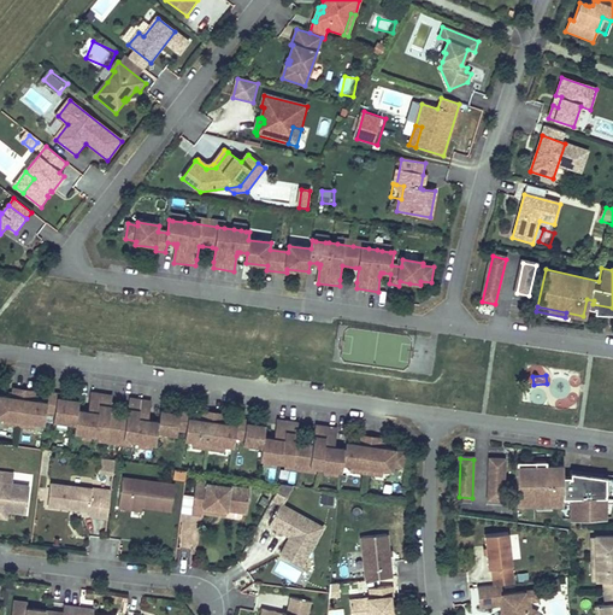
[(116,476),(118,461),(102,460),(101,474),(116,476)]
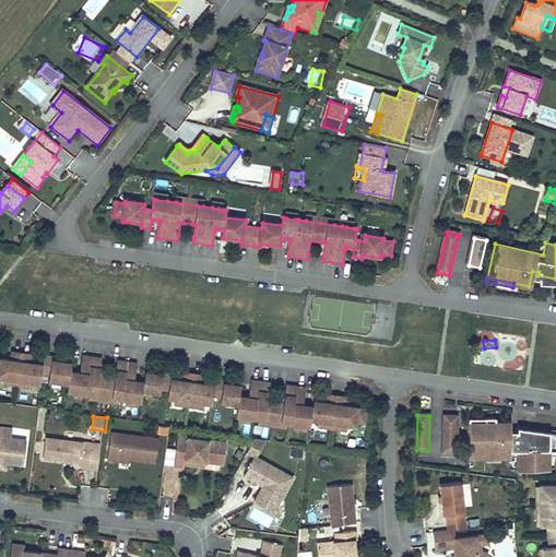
[(457,452),(458,417),(446,416),(445,452),(457,452)]
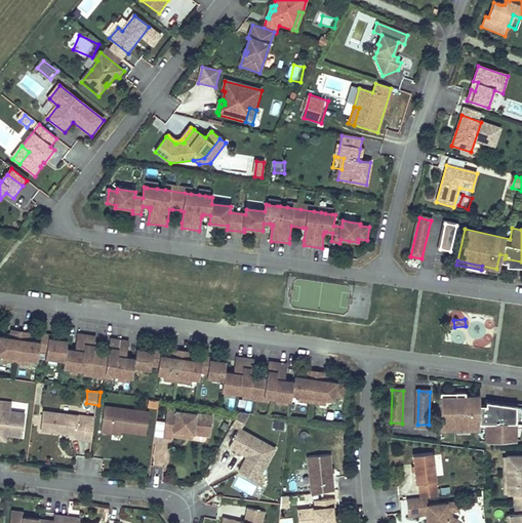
[(521,408),(487,403),(487,406),(480,406),(480,398),(466,397),(456,397),(456,393),(441,393),(441,425),(456,425),(456,430),(486,429),(486,442),(516,441),(517,429),(521,429),(521,408)]
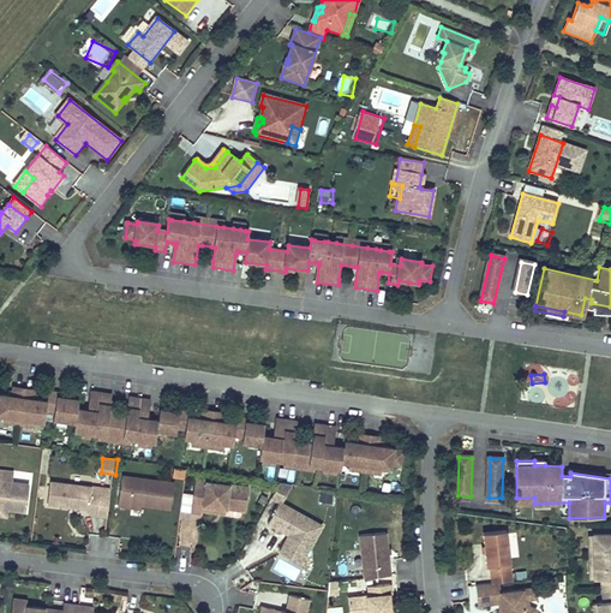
[(177,477),(187,480),(189,470),(178,469),(177,477)]
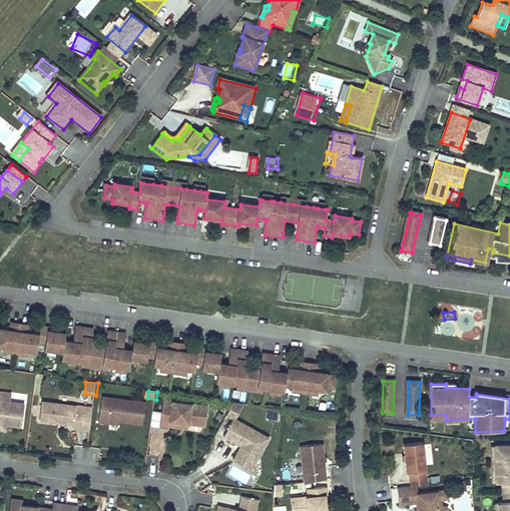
[(0,402),(12,404),(13,396),(0,393),(0,402)]
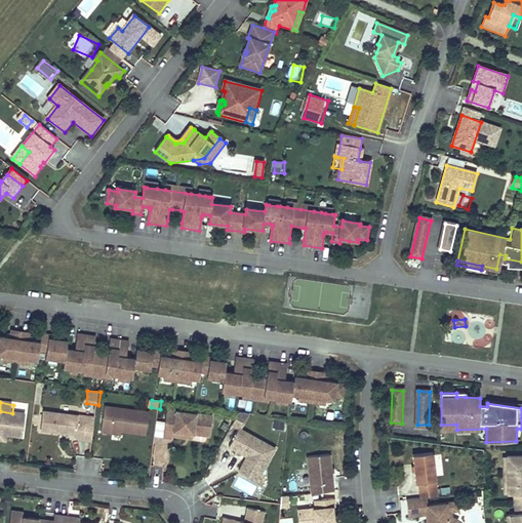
[(148,436),(150,413),(114,408),(113,412),(105,411),(102,433),(111,434),(111,431),(148,436)]
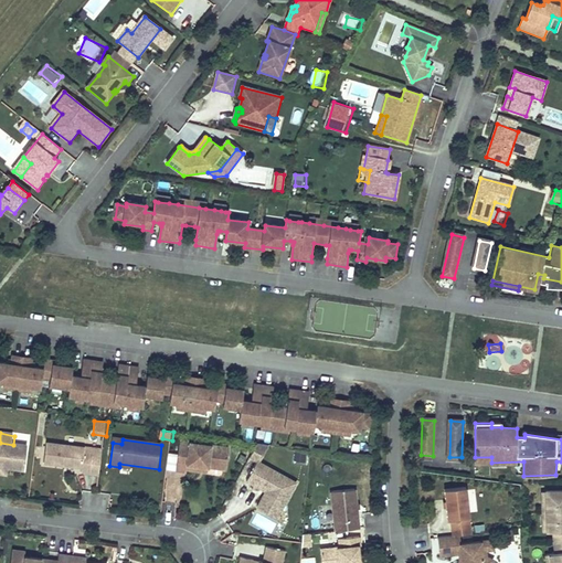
[(226,470),(230,449),(181,442),(177,473),(187,474),(188,470),(188,465),(209,468),(226,470)]
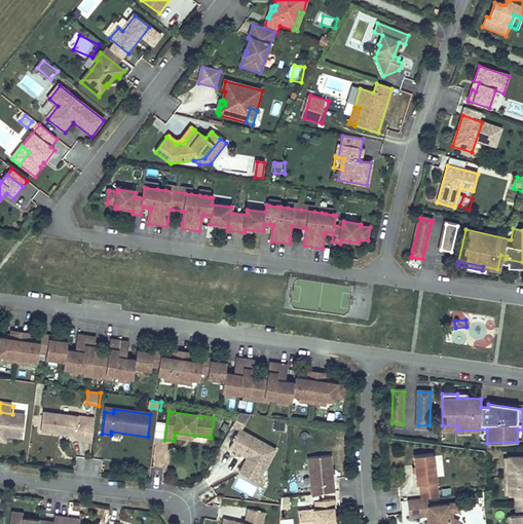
[(24,440),(27,416),(12,414),(0,412),(0,434),(8,435),(7,438),(8,438),(24,440)]
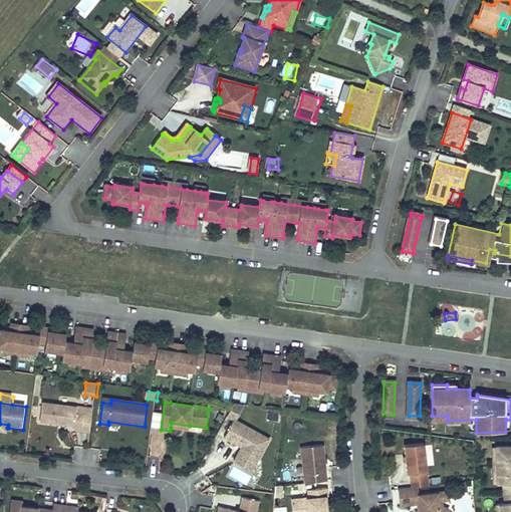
[(91,433),(93,411),(86,410),(85,413),(77,412),(78,409),(43,404),(41,423),(75,427),(74,431),(91,433)]
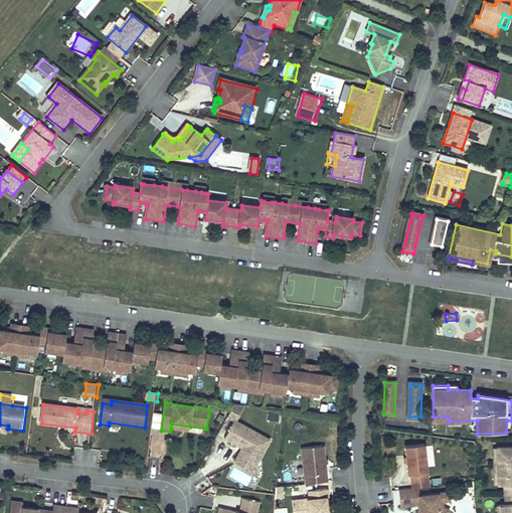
[(228,417),(237,422),(244,409),(235,404),(228,417)]
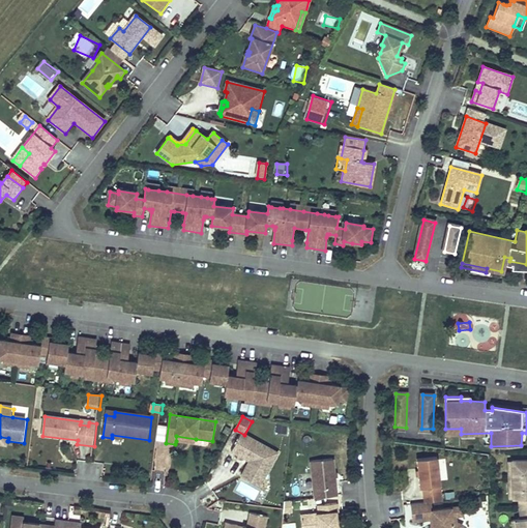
[(289,434),(290,426),(280,424),(279,434),(289,434)]
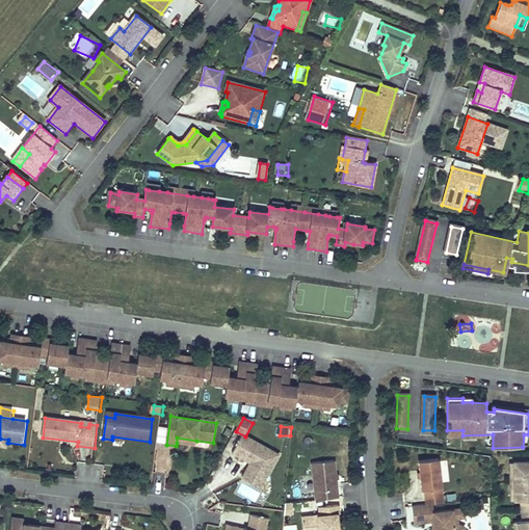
[(280,455),(245,436),(235,455),(248,462),(249,459),(253,461),(254,465),(253,468),(249,467),(243,479),(254,484),(258,478),(265,482),(280,455)]
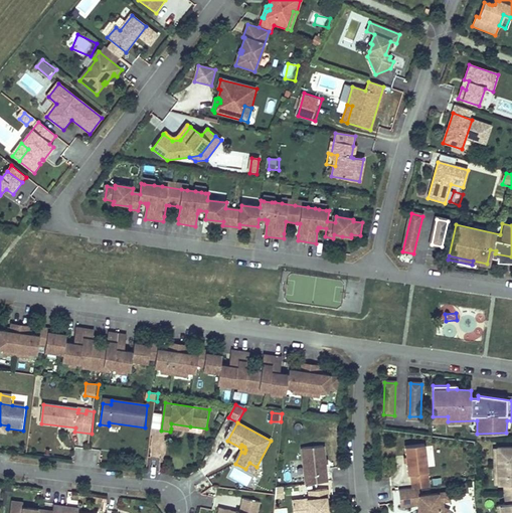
[(425,445),(405,447),(409,474),(411,474),(413,489),(419,488),(431,487),(428,465),(427,452),(425,445)]
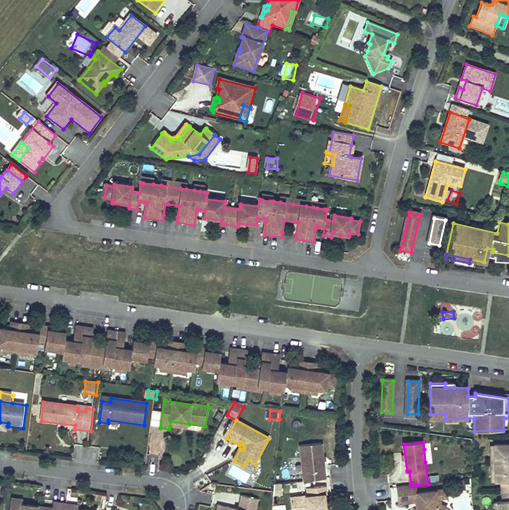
[(322,444),(301,446),(305,482),(326,479),(322,444)]
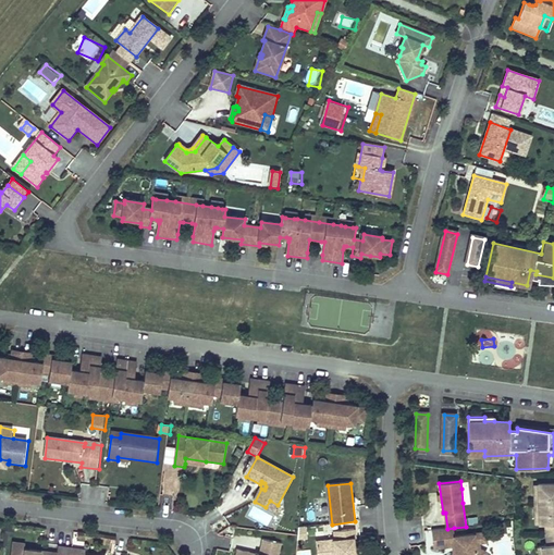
[(553,483),(539,484),(539,496),(534,496),(536,506),(539,506),(548,505),(553,504),(553,483)]
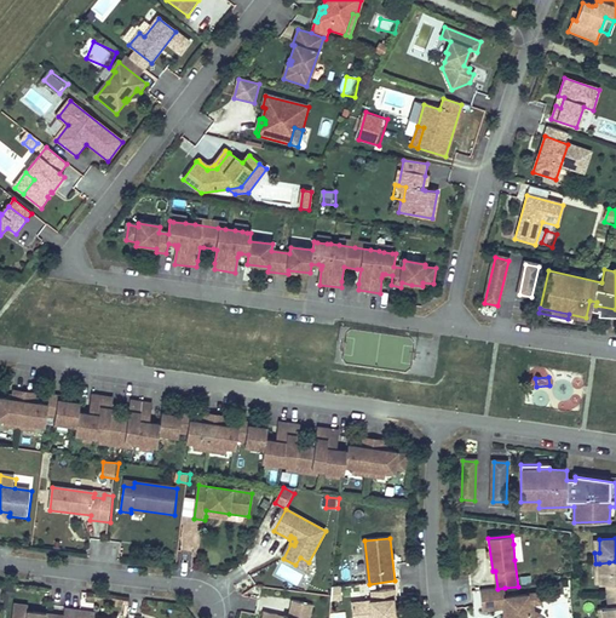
[(309,562),(300,558),(295,565),(305,570),(309,562)]
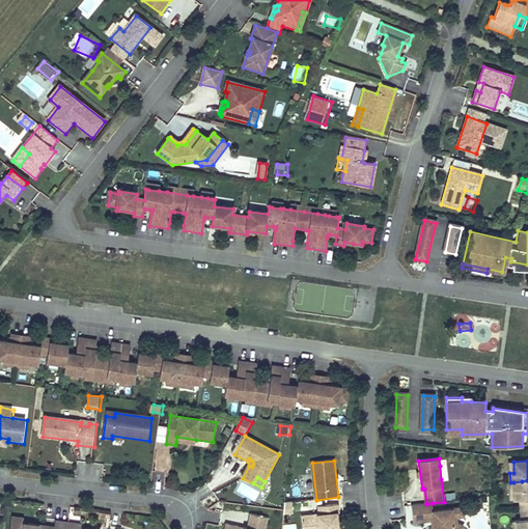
[(521,509),(527,508),(527,480),(522,481),(513,482),(515,492),(510,492),(510,500),(521,500),(521,509)]
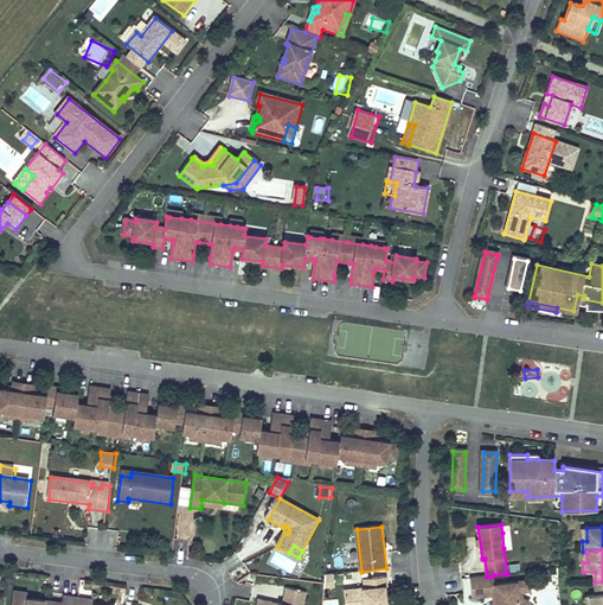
[(530,580),(495,585),(494,575),(487,577),(472,578),(473,598),(494,594),(499,594),(499,599),(496,599),(496,603),(494,603),(494,604),(530,604),(531,602),(524,599),(523,592),(531,591),(530,580)]
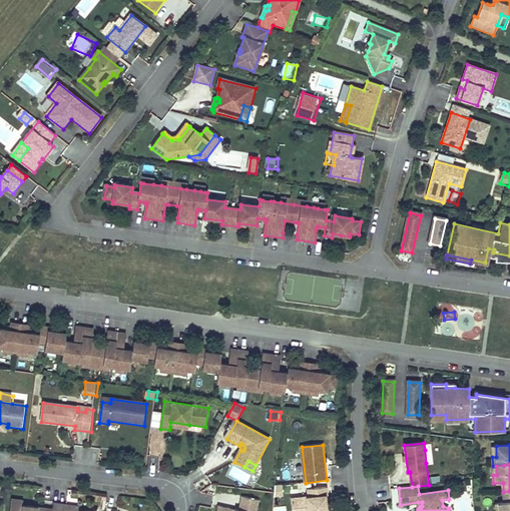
[(509,491),(503,492),(505,502),(496,504),(497,510),(509,510),(509,491)]
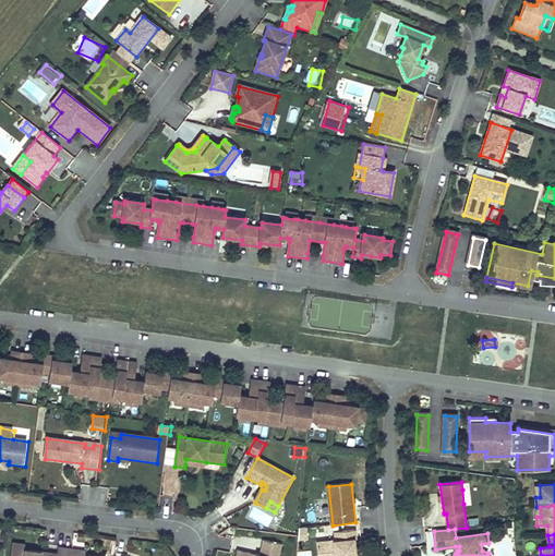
[(356,555),(354,540),(317,543),(318,555),(356,555)]
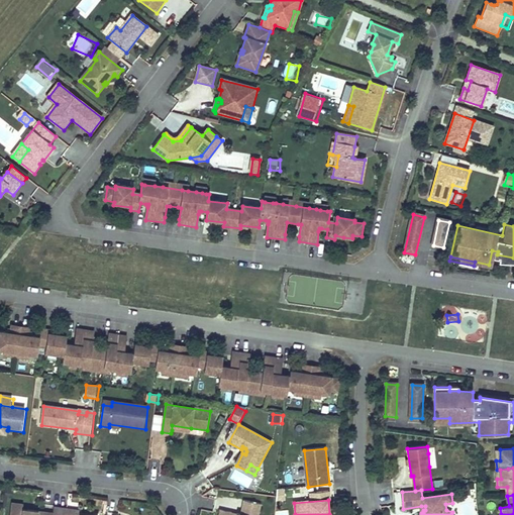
[(260,514),(262,505),(244,501),(241,514),(232,514),(232,513),(220,511),(219,514),(260,514)]
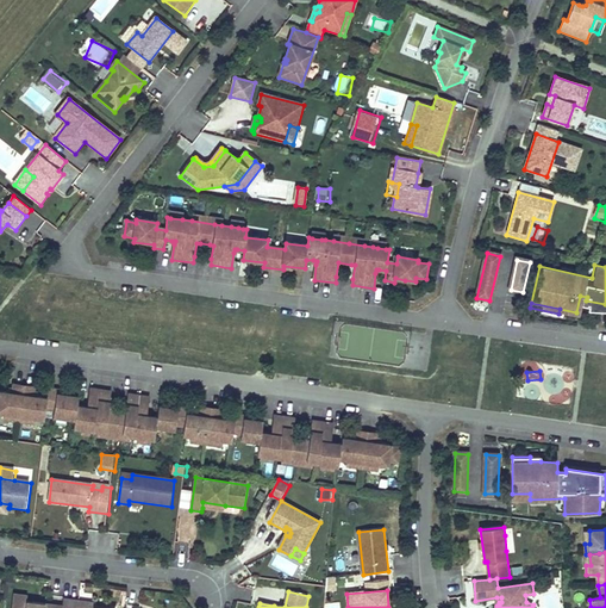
[(29,597),(14,595),(12,607),(64,607),(52,606),(52,607),(47,607),(47,606),(27,603),(29,597)]
